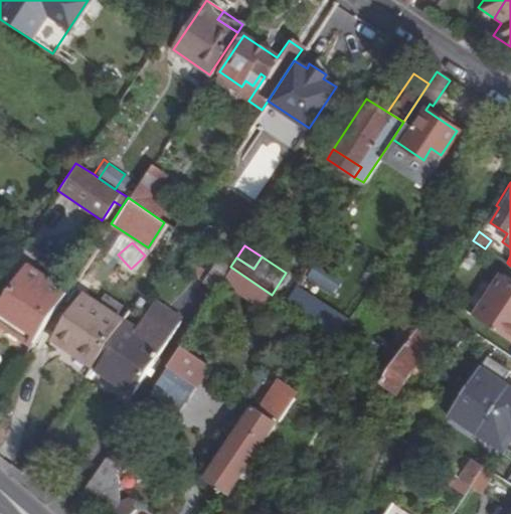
[(230,267),(216,258),(201,280),(215,290),(230,267)]
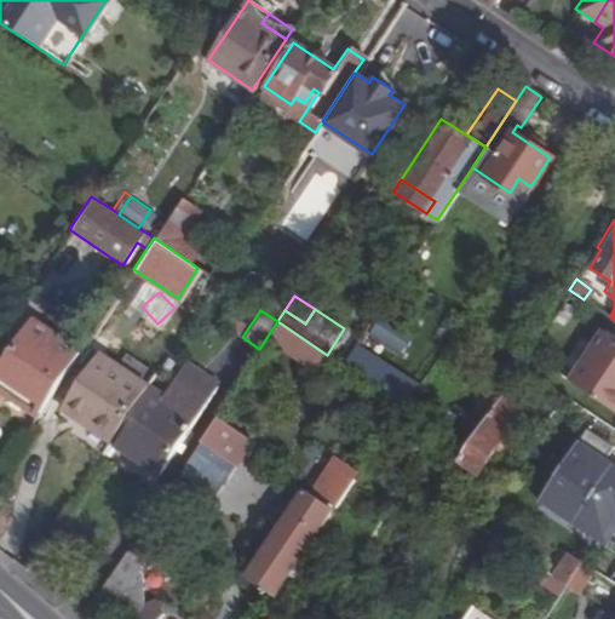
[(247,326),(234,317),(226,327),(241,336),(247,326)]
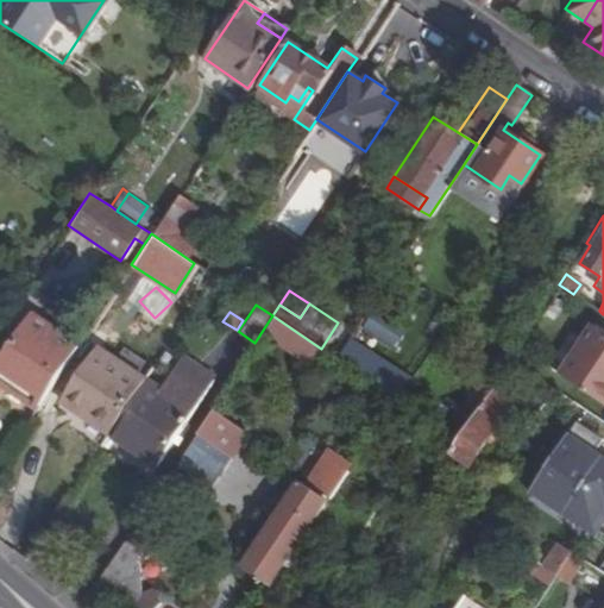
[(76,344),(30,314),(0,359),(0,381),(37,405),(76,344)]
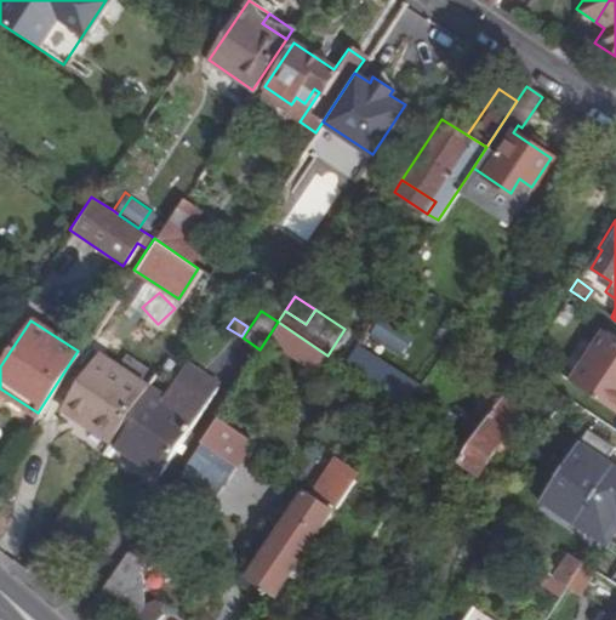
[(408,385),(422,341),(365,323),(351,367),(408,385)]
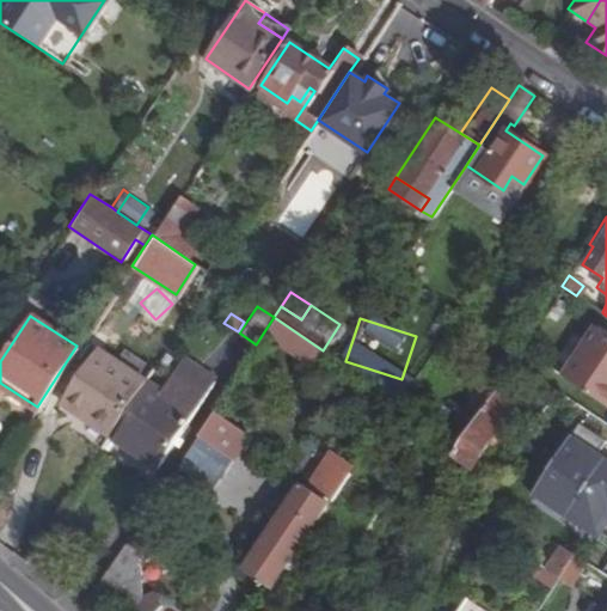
[(606,405),(606,334),(594,325),(576,353),(568,347),(552,371),(606,407),(606,405)]
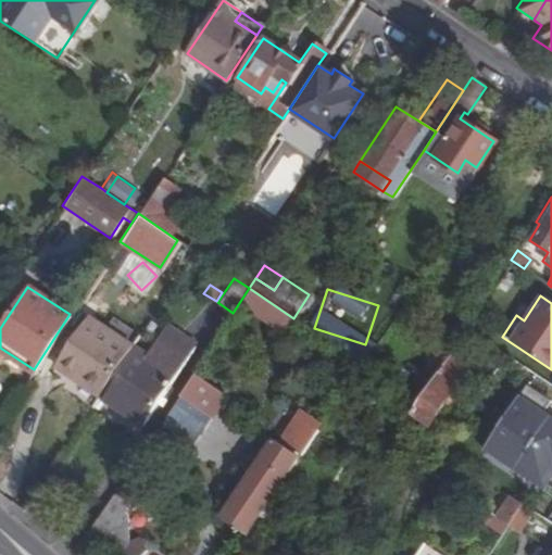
[(103,327),(87,316),(57,362),(72,371),(69,376),(99,395),(130,345),(103,327)]
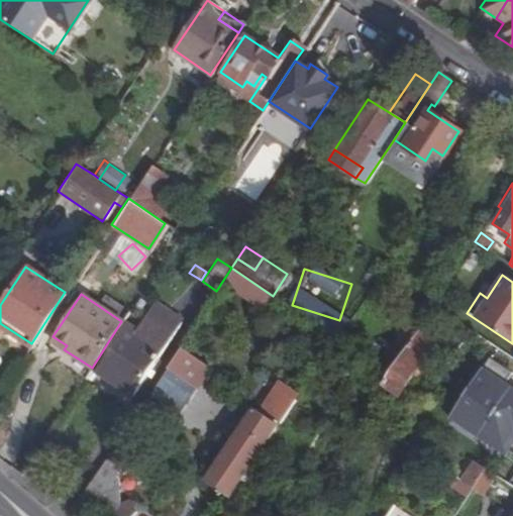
[(128,311),(103,294),(96,304),(121,321),(128,311)]
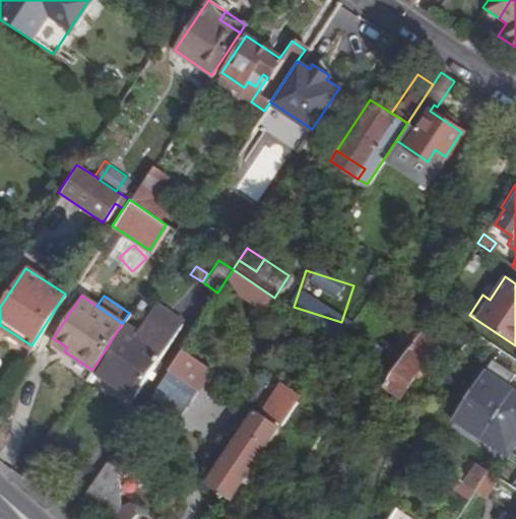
[(135,331),(122,323),(92,370),(132,397),(180,323),(152,305),(135,331)]
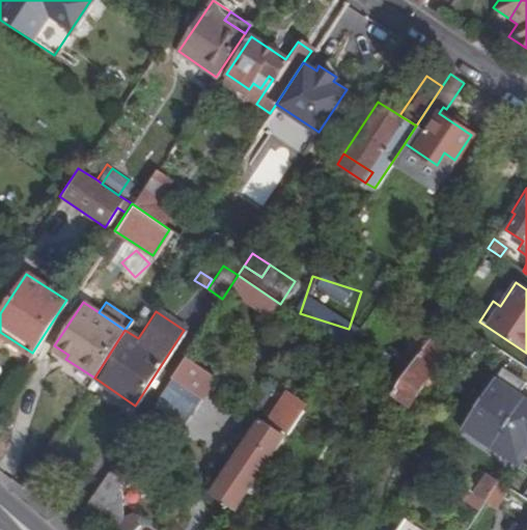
[(440,321),(428,313),(398,357),(393,353),(381,371),(398,383),(435,328),(440,321)]
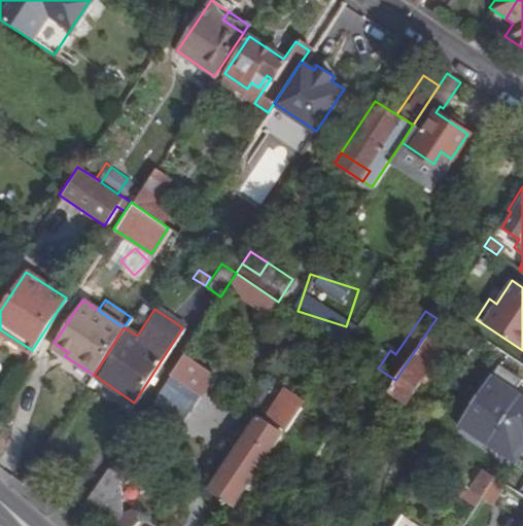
[(395,380),(388,390),(406,401),(443,345),(434,340),(440,330),(431,325),(395,380)]
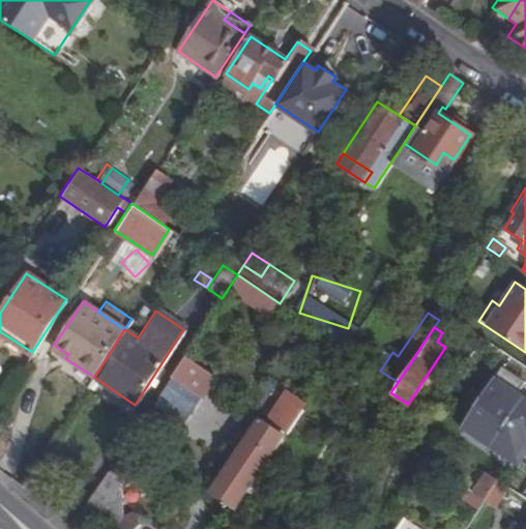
[(68,354),(54,345),(52,349),(65,358),(68,354)]
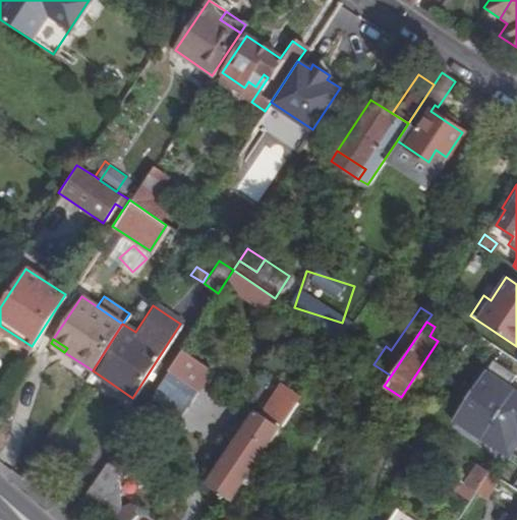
[(203,371),(177,354),(164,374),(189,392),(203,371)]
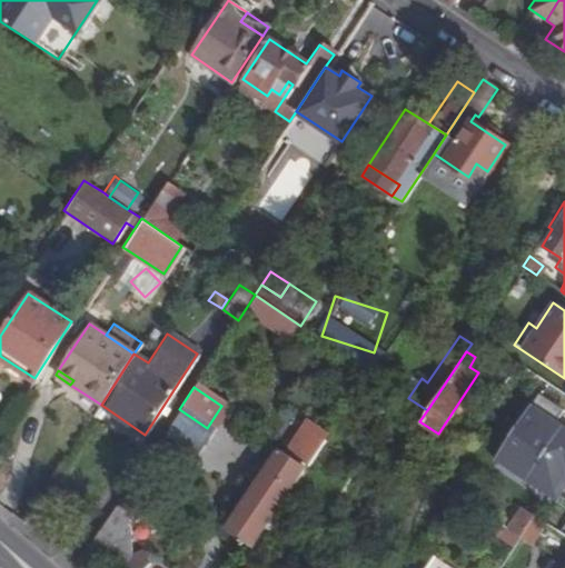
[(564,428),(527,404),(488,462),(564,511),(564,428)]
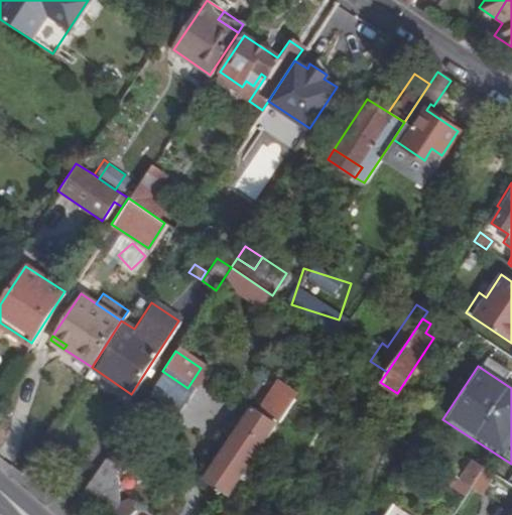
[(291,402),(281,395),(266,417),(252,408),(205,480),(228,496),(291,402)]
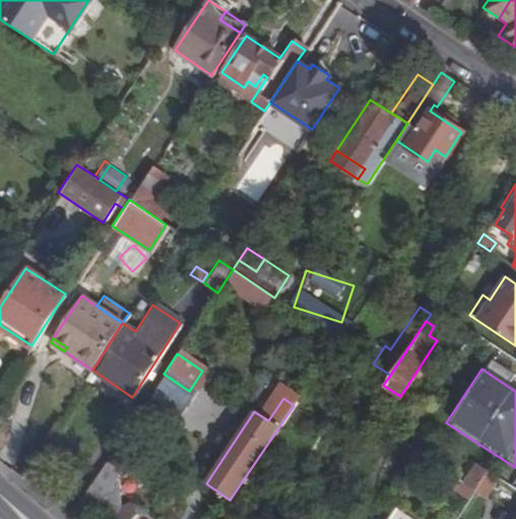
[(116,467),(106,460),(76,506),(94,518),(131,518),(135,513),(129,501),(119,505),(116,467)]
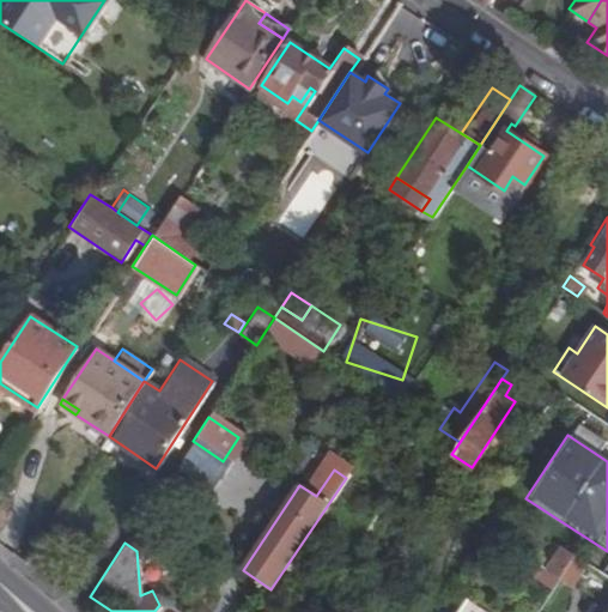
[(557,545),(541,568),(557,579),(572,556),(557,545)]
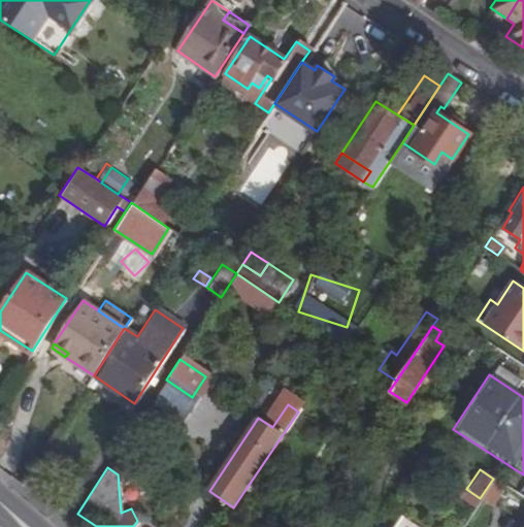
[(476,504),(480,498),(466,489),(459,484),(455,491),(476,504)]
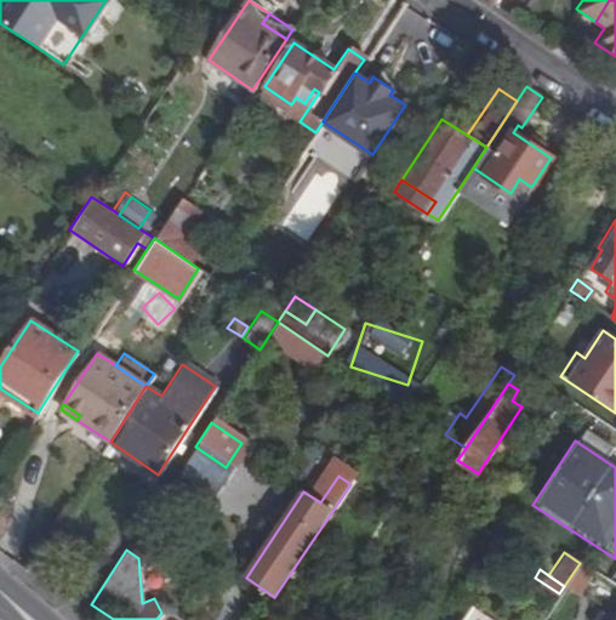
[(598,586),(591,581),(577,601),(585,607),(598,586)]
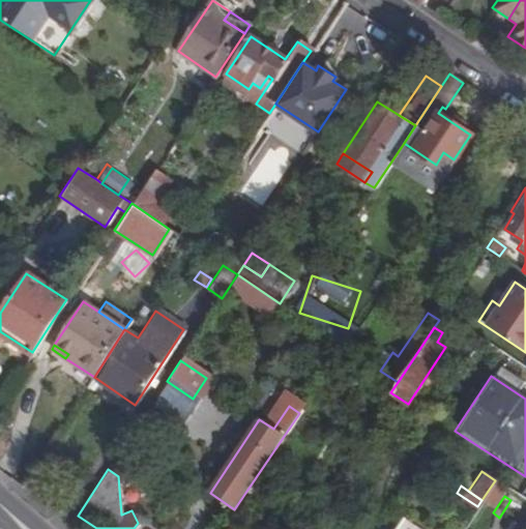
[(514,528),(525,511),(525,509),(510,500),(499,518),(493,512),(487,522),(485,520),(477,528),(514,528)]
